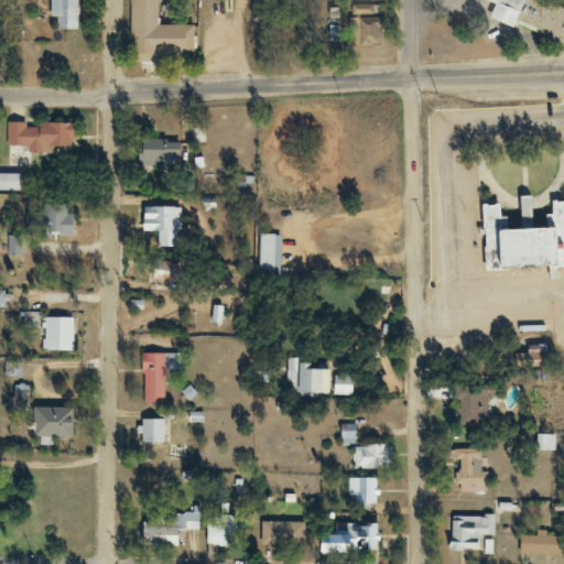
[(77,30),(76,0),(49,0),(50,30),(77,30)]
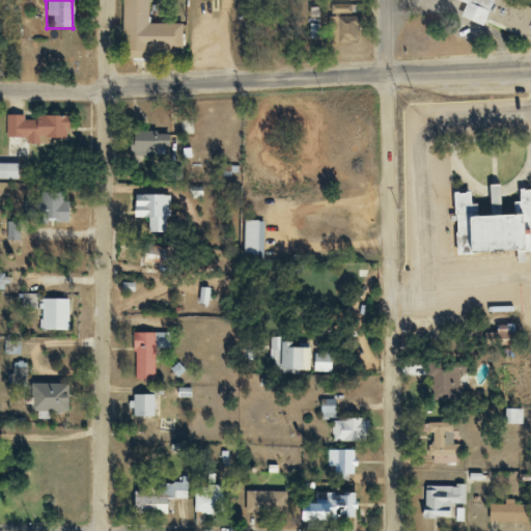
[(121,0),(122,52),(180,52),(180,24),(147,24),(146,0),(121,0)]
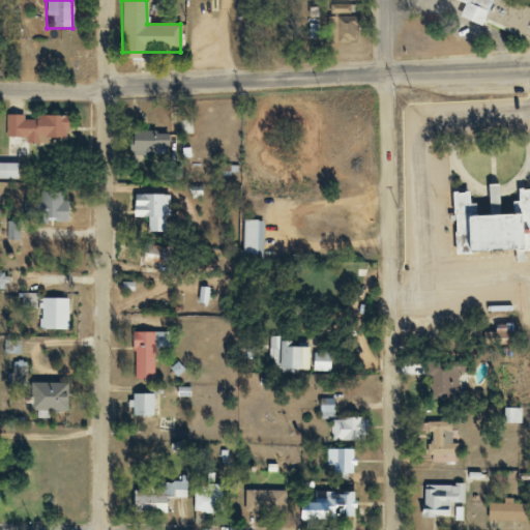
[(451,0),(462,3),(457,19),(480,27),(481,24),(529,40),(529,8),(505,0),(451,0)]
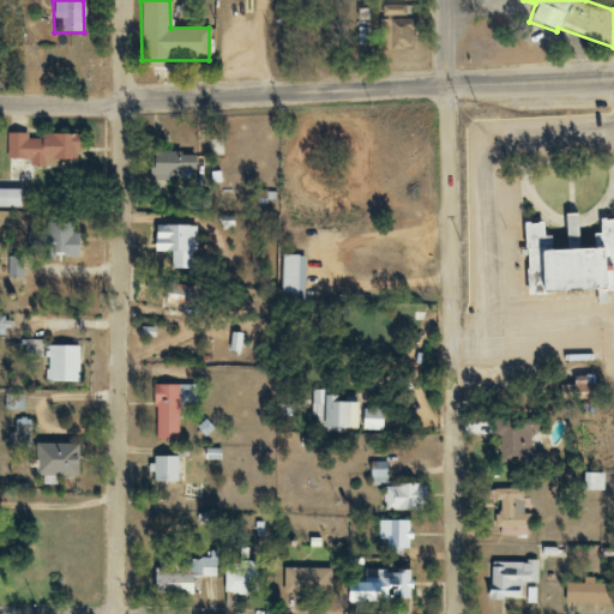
[(58,164),(58,161),(78,161),(78,134),(8,134),(8,164),(58,164)]
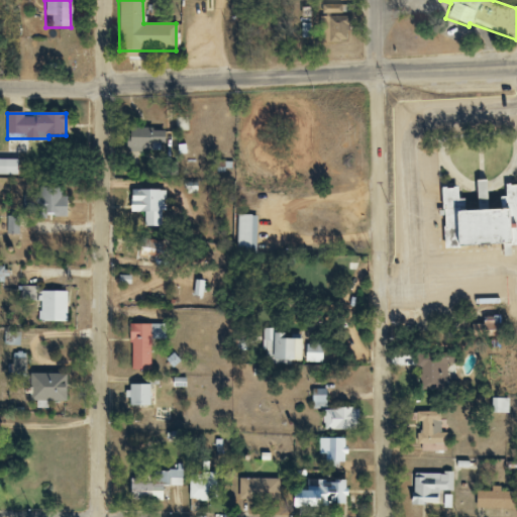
[(126,129),(126,151),(161,151),(161,129),(126,129)]
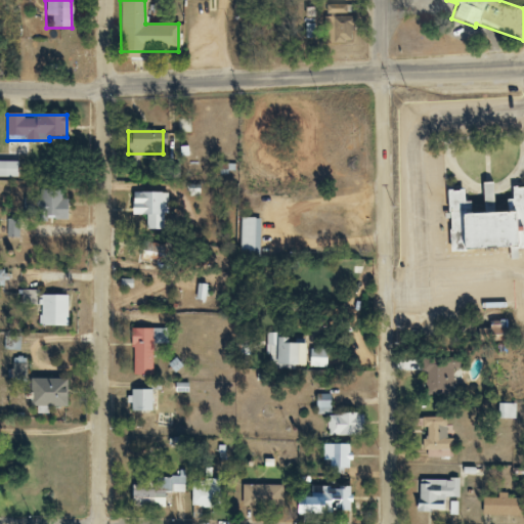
[(0,178),(17,178),(17,161),(0,161),(0,178)]
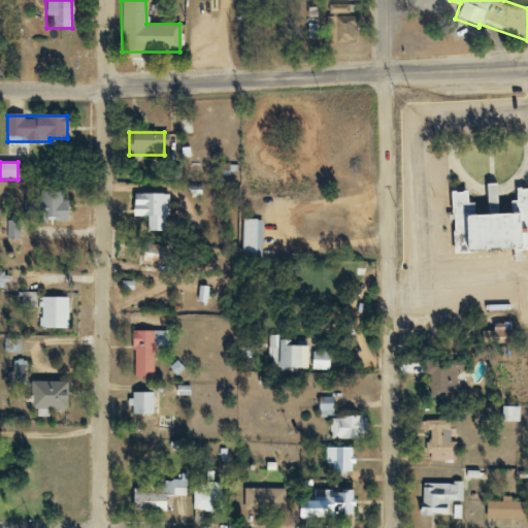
[(452,253),(527,249),(527,187),(514,188),(515,200),(508,201),(508,213),(495,213),(494,186),(485,186),(486,215),(471,216),(471,203),(465,203),(465,191),(449,192),(452,253)]
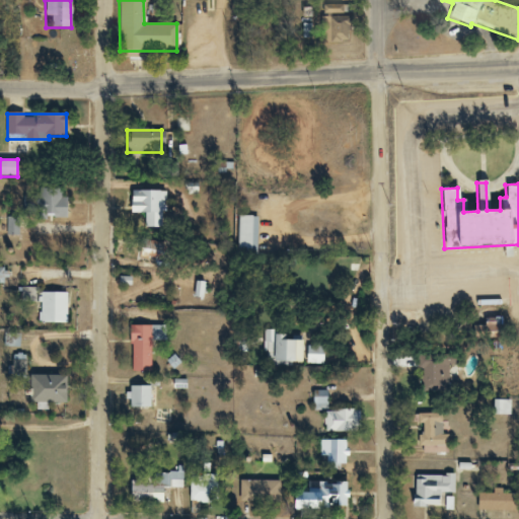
[(66,218),(66,187),(39,187),(39,218),(66,218)]
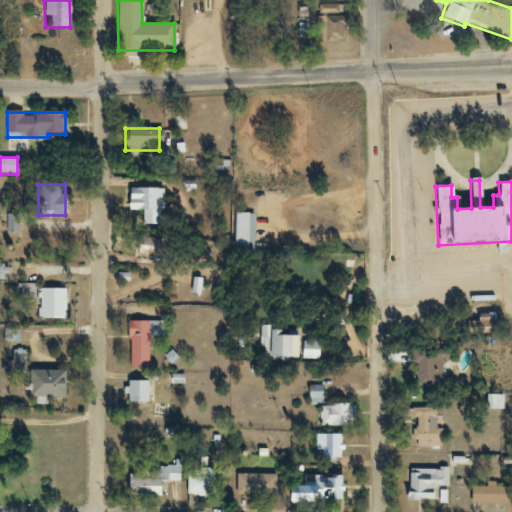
[(164,188),(142,188),(142,225),(164,225),(164,188)]
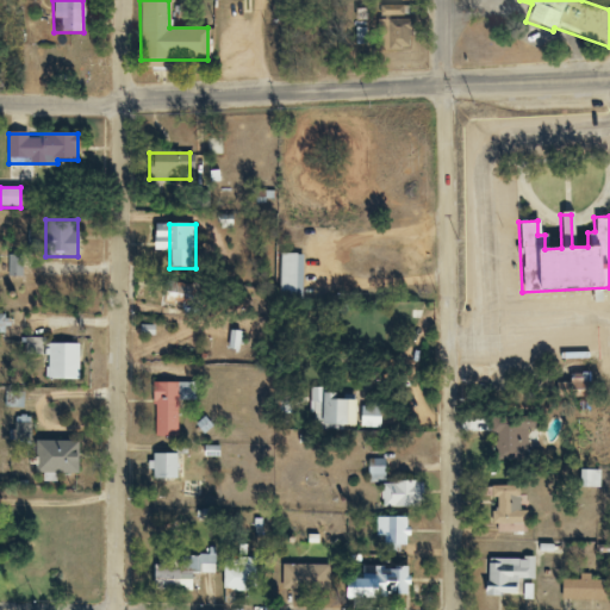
[(303,254),(279,254),(279,300),(303,300),(303,254)]
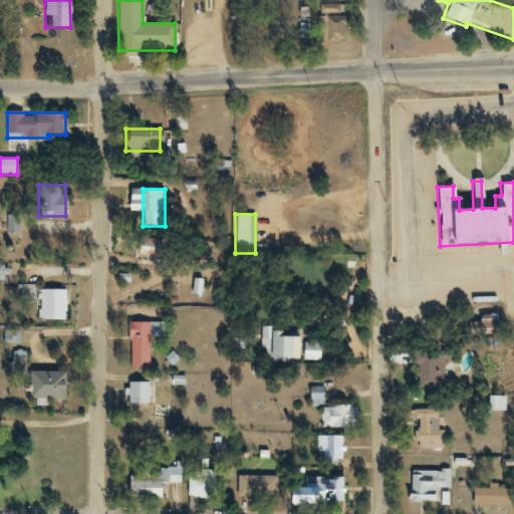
[(65,289),(36,289),(36,321),(65,321),(65,289)]
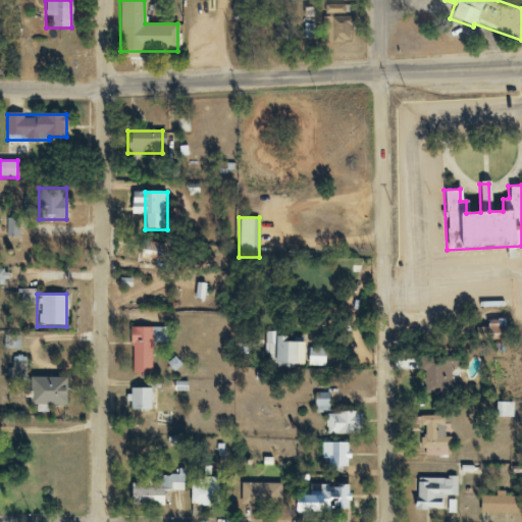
[(152,374),(152,343),(166,343),(166,327),(131,327),(132,374),(152,374)]
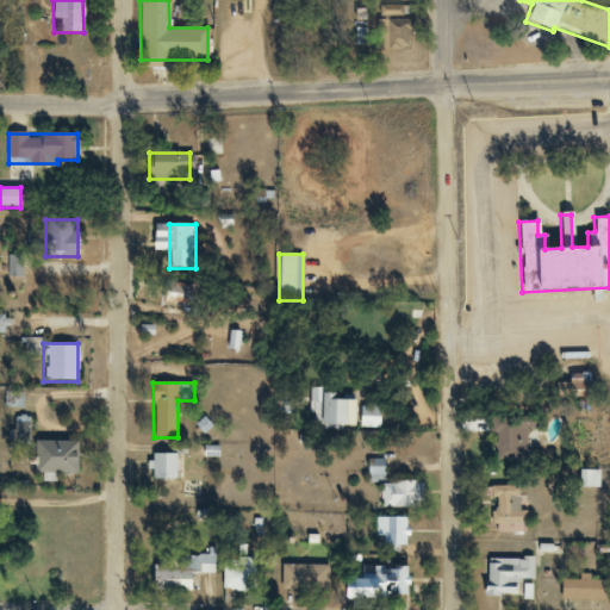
[(316,430),(354,430),(354,397),(332,397),(332,393),(316,393),(316,430)]
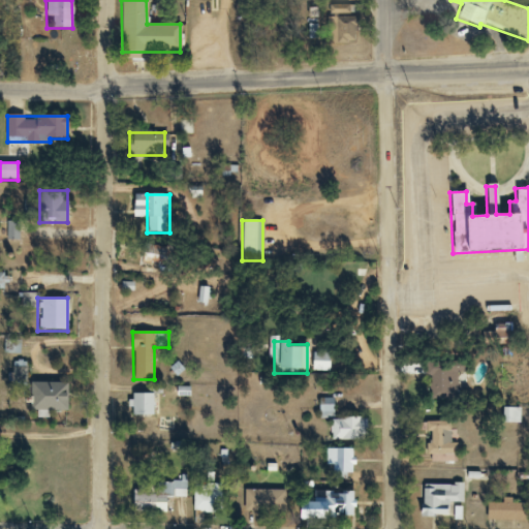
[(459,399),(459,363),(427,363),(427,399),(459,399)]
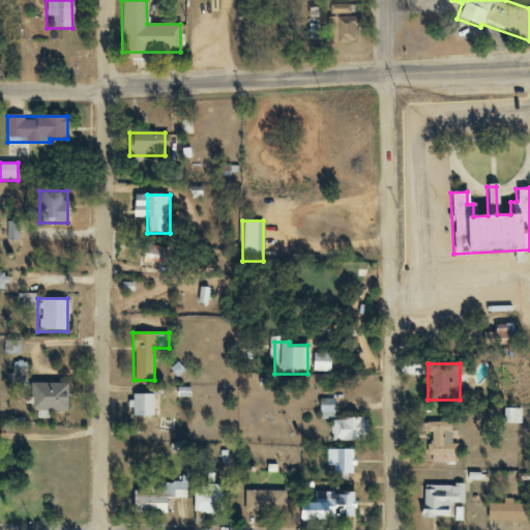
[(68,384),(31,384),(31,412),(68,412),(68,384)]
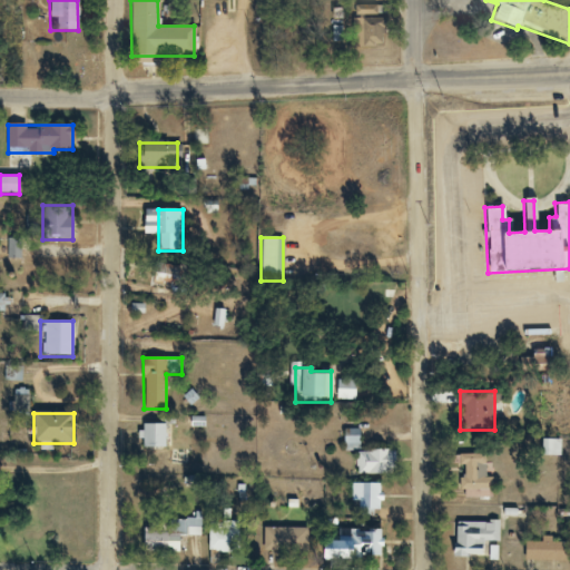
[(143,449),(165,449),(165,424),(143,424),(143,449)]
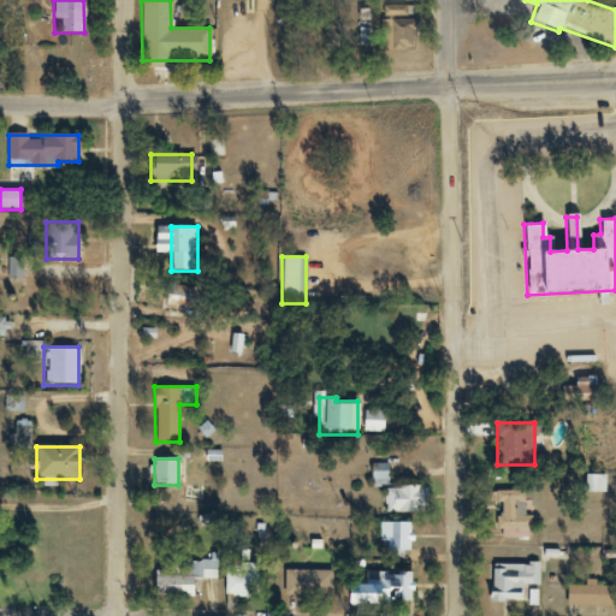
[(606,474),(586,474),(586,492),(606,492),(606,474)]
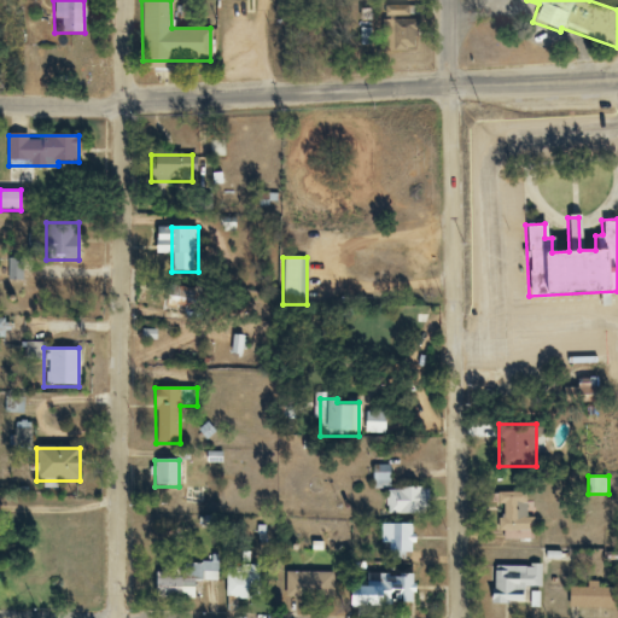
[(426,517),(426,489),(386,489),(386,517),(426,517)]
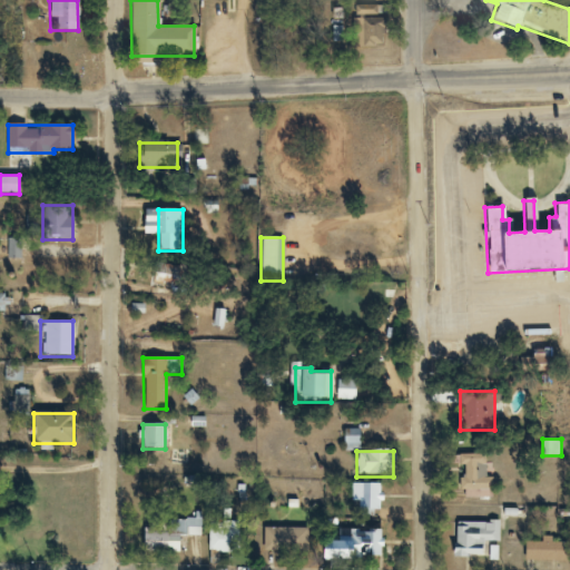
[(491,499),(491,453),(463,453),(463,499),(491,499)]
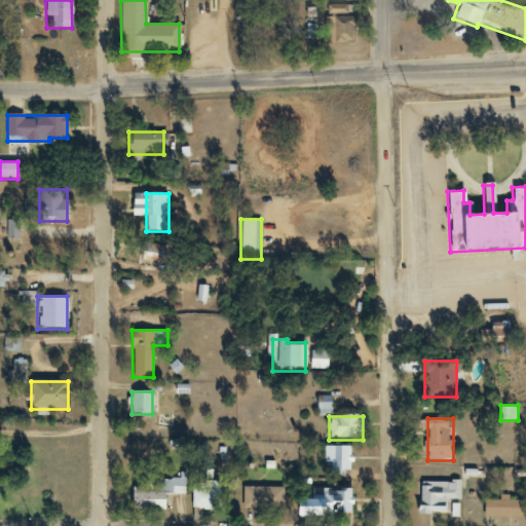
[(352,472),(352,447),(332,447),(332,472),(352,472)]
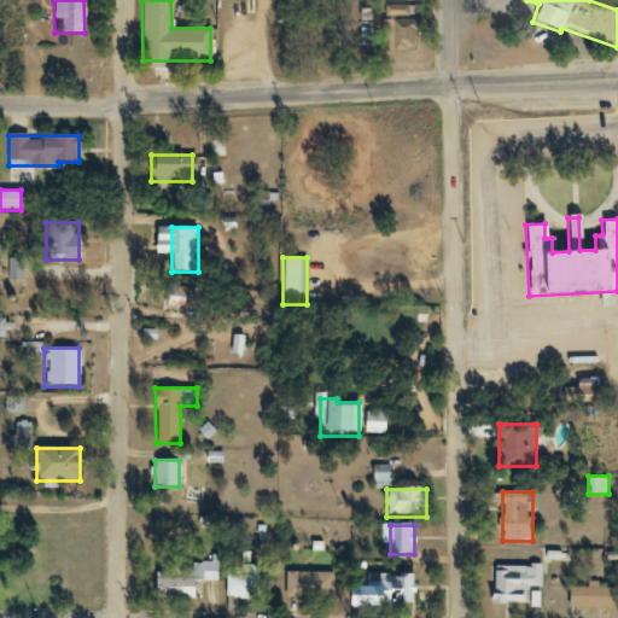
[(194,598),(194,582),(219,582),(219,563),(155,563),(155,598),(194,598)]
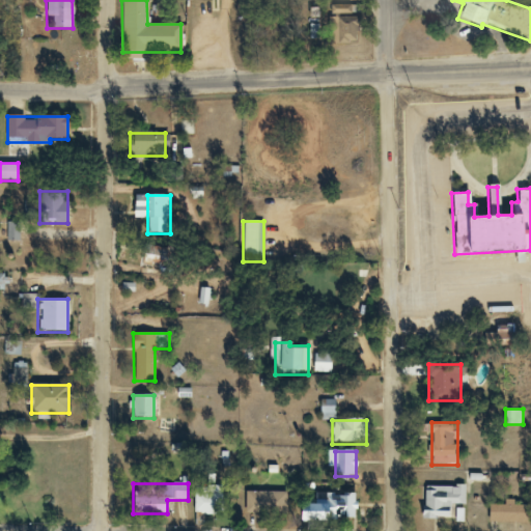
[(224,486),(195,486),(195,515),(224,515),(224,486)]
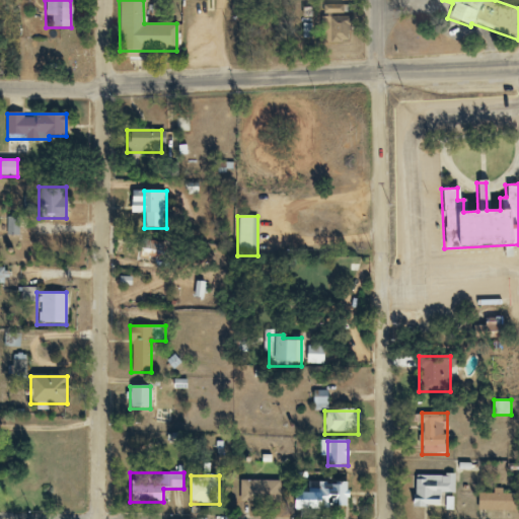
[(454,475),(414,475),(415,507),(442,507),(442,494),(455,494),(454,475)]
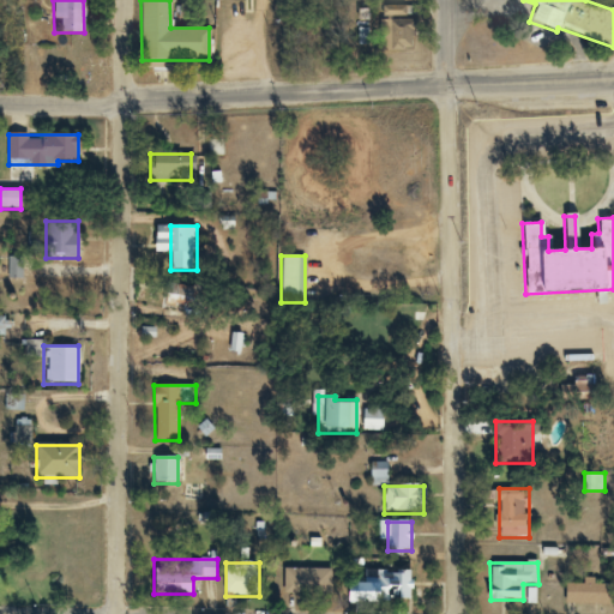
[(411,572),(378,572),(378,600),(411,600),(411,572)]
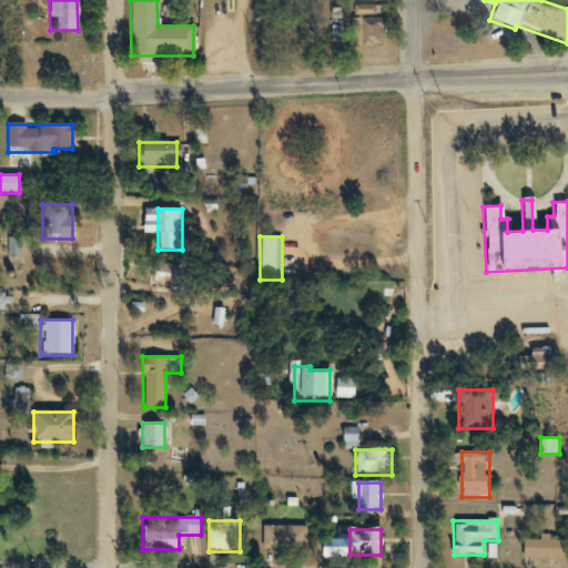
[(533,559),(567,559),(567,540),(533,540),(533,559)]
